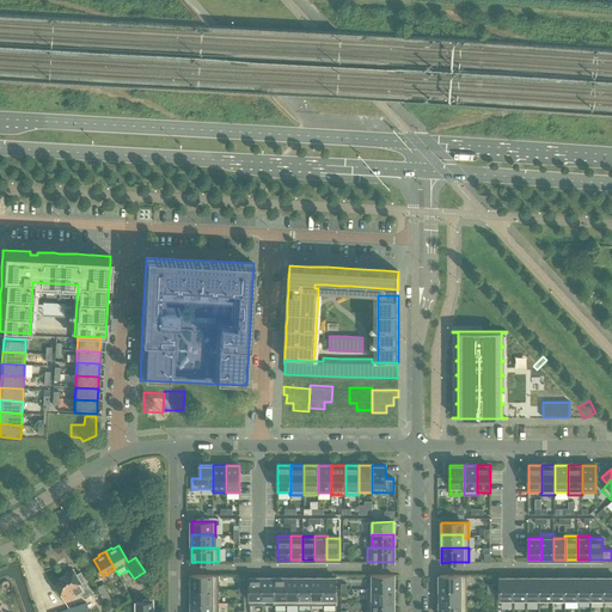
[(65,575),(53,582),(59,594),(60,594),(65,603),(80,593),(84,598),(92,593),(80,573),(74,576),(72,570),(68,573),(67,573),(65,574),(65,575)]
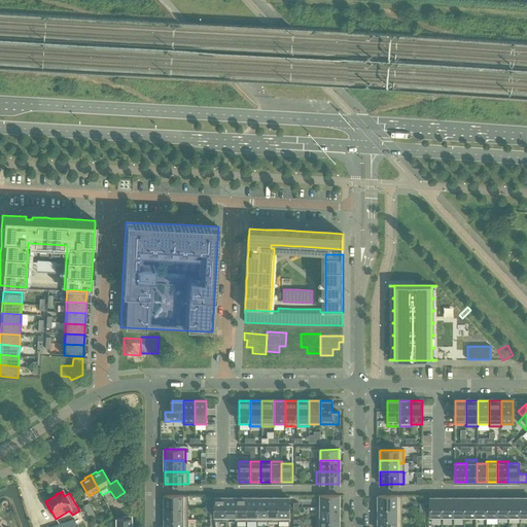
[(165,506),(165,507),(188,507),(188,495),(165,495),(165,506)]
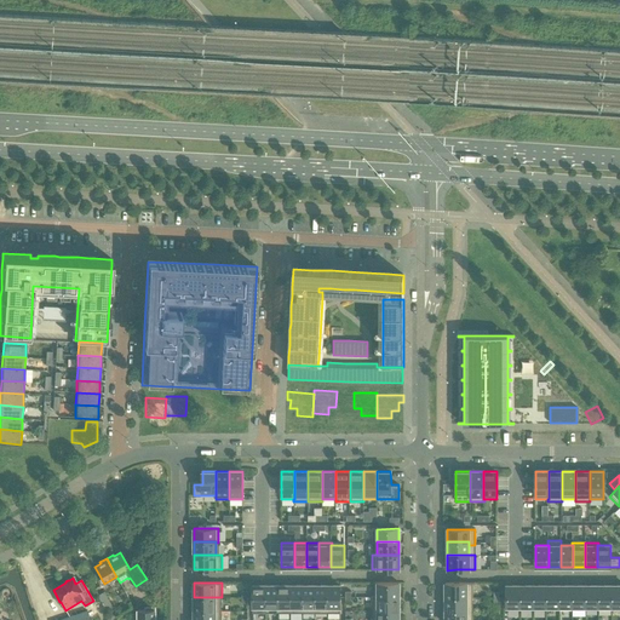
[(374,583),(374,597),(399,597),(399,583),(374,583)]
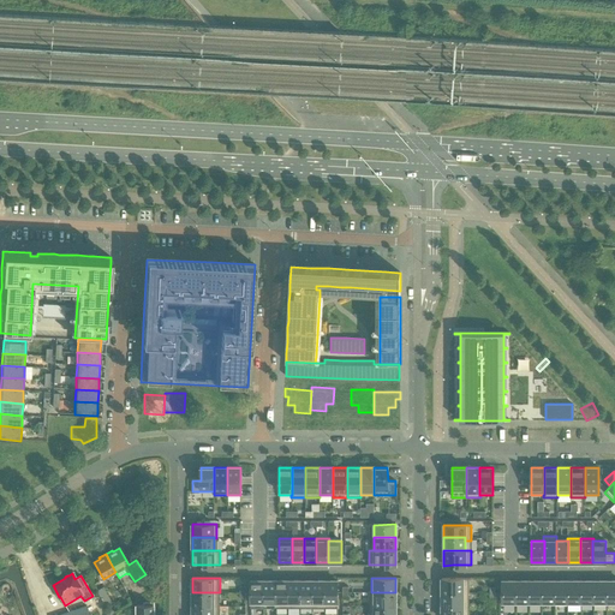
[(441,579),(441,592),(469,592),(469,578),(441,579)]
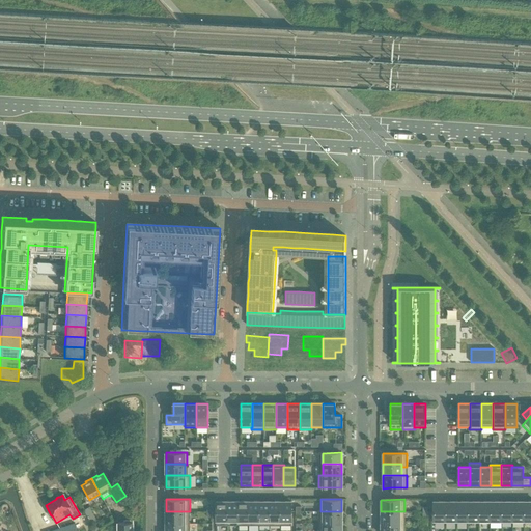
[(227,525),(227,501),(216,501),(216,525),(227,525)]
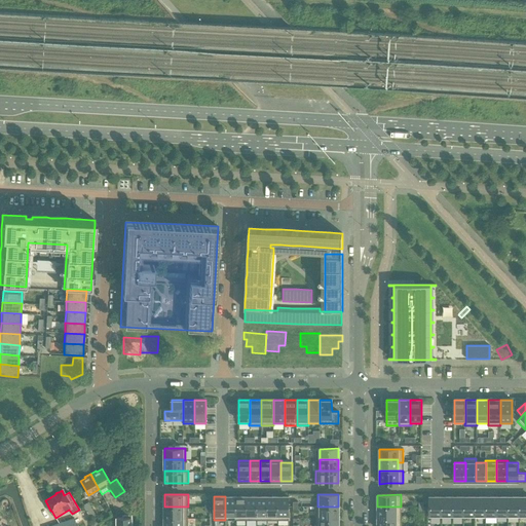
[(235,496),(225,496),(225,520),(235,520),(235,496)]
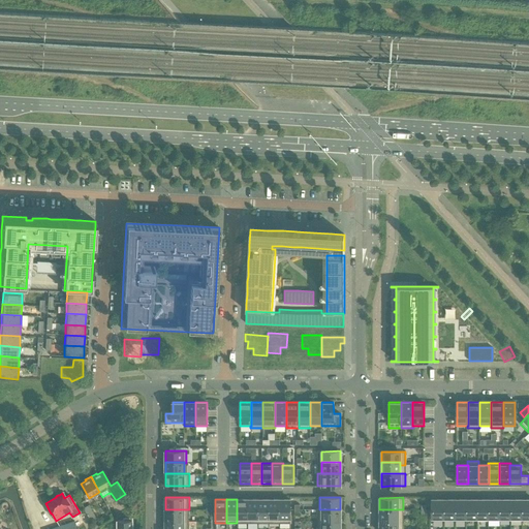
[(247,499),(237,499),(237,523),(248,523),(247,499)]
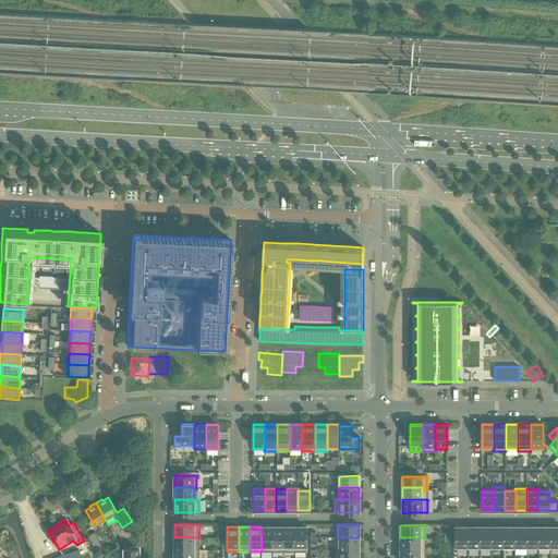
[(273,526),(261,526),(262,552),(273,552),(273,526)]
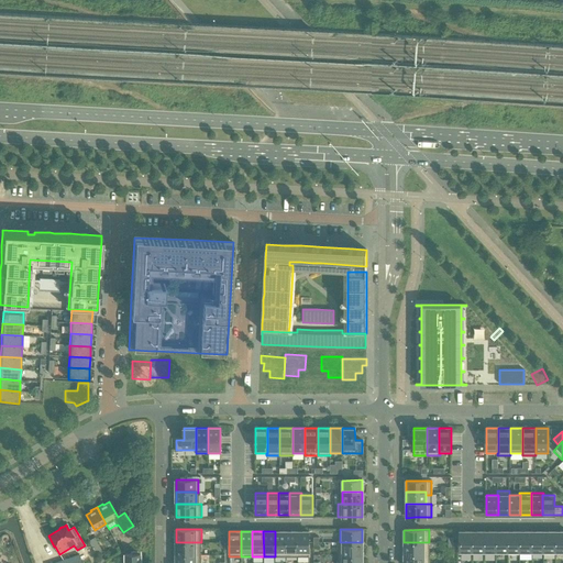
[(286,531),(275,531),(275,556),(286,556),(286,531)]
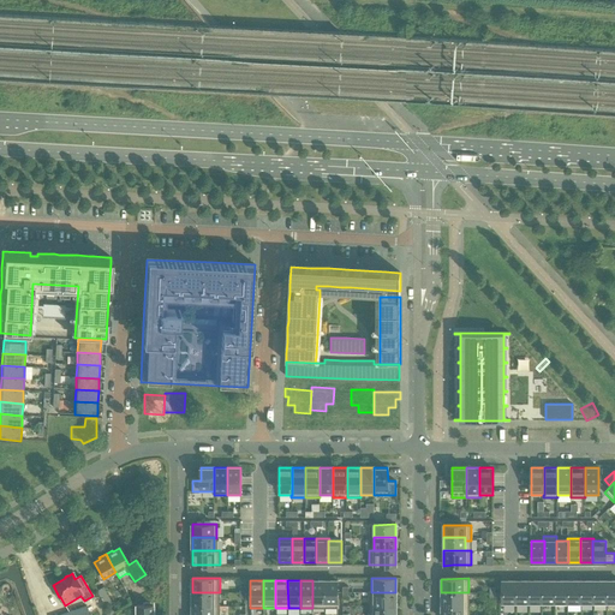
[(324,580),(312,580),(312,608),(324,608),(324,580)]
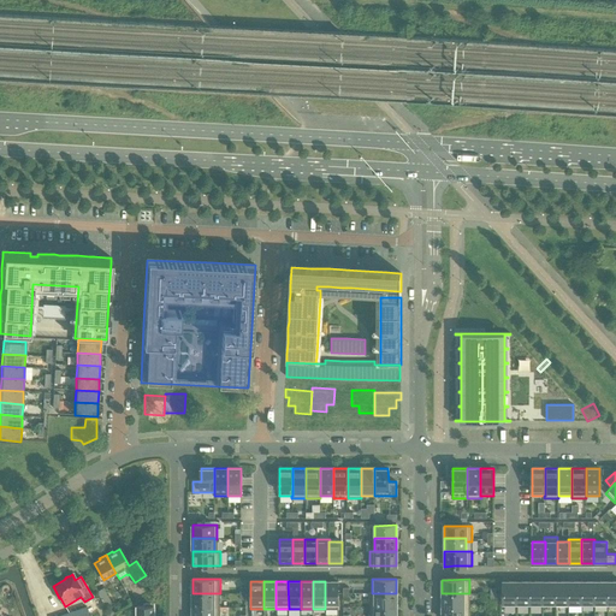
[(338,581),(325,581),(325,609),(338,609),(338,581)]
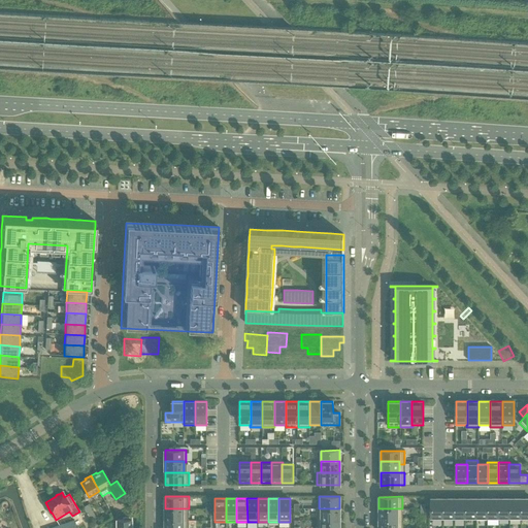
[(442,520),(442,498),(431,498),(431,520),(442,520)]
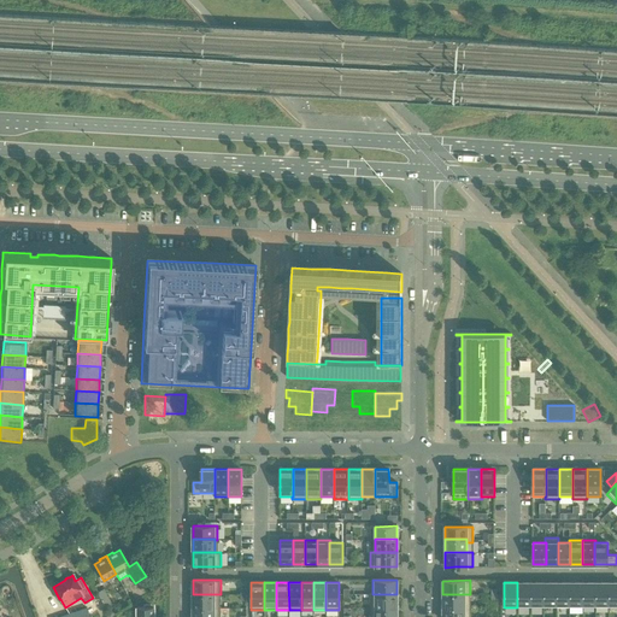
[(530,582),(517,582),(517,607),(530,607),(530,582)]
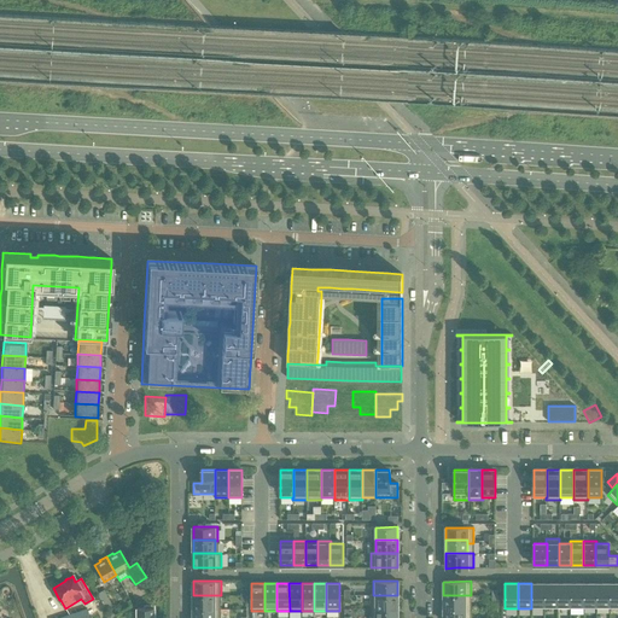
[(544,583),(531,583),(531,608),(534,608),(544,608),(544,583)]
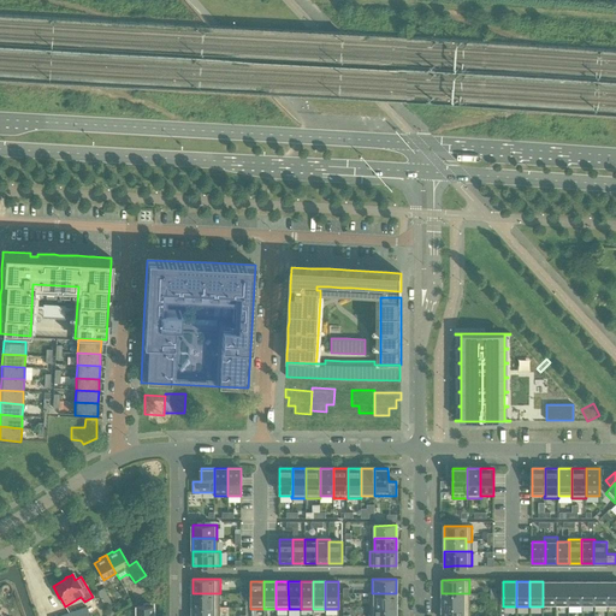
[(556,581),(543,581),(543,606),(556,606),(556,581)]
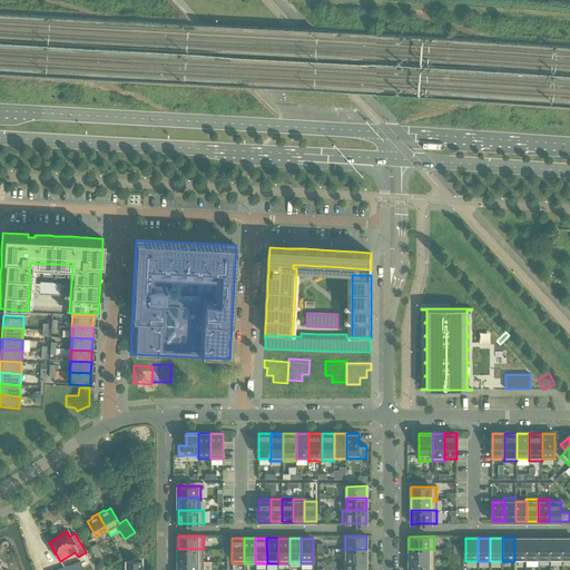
[(526,538),(514,538),(514,561),(526,561),(526,538)]
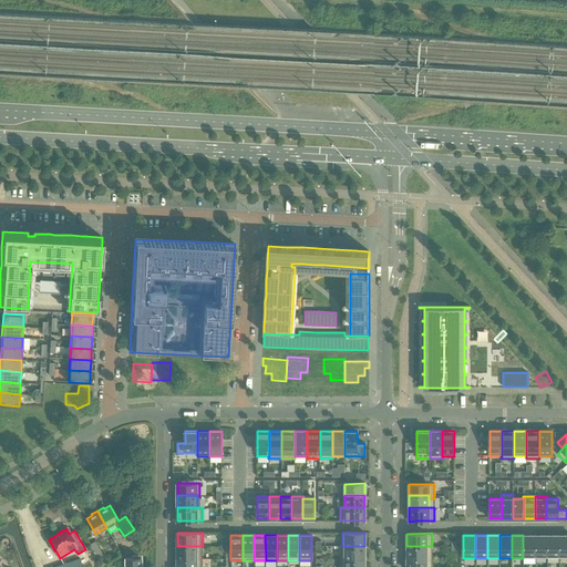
[(535,535),(523,535),(523,558),(535,558),(535,535)]
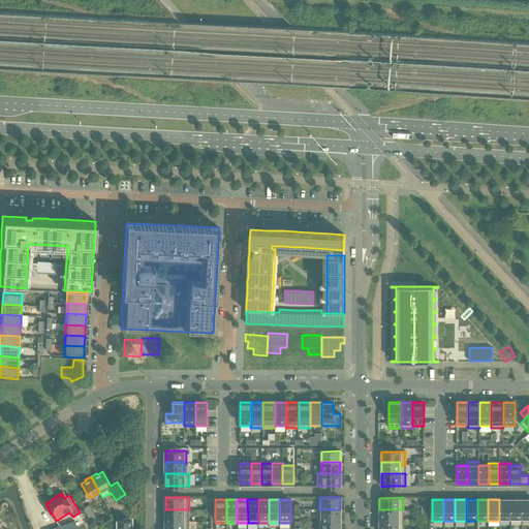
[(510,499),(499,499),(499,521),(510,521),(510,499)]
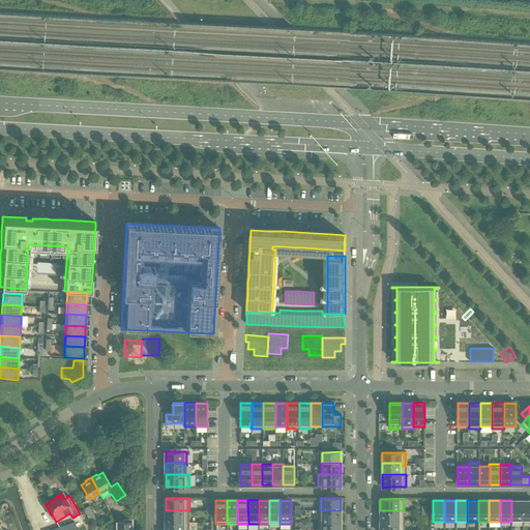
[(523,500),(511,500),(511,522),(523,522),(523,500)]
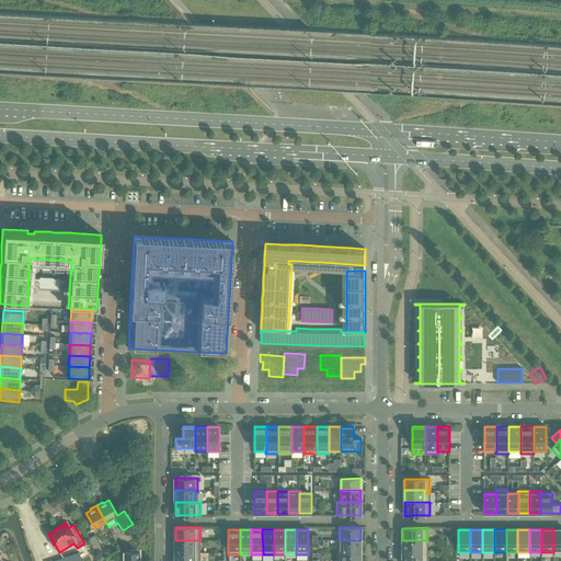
[(88,539),(95,552),(101,549),(93,536),(88,539)]
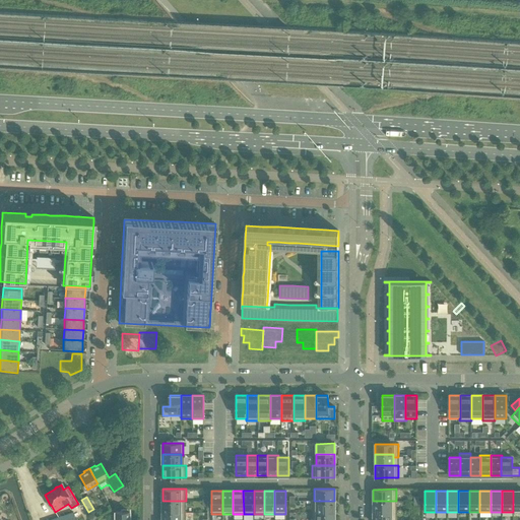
[(163,512),(186,512),(186,501),(163,501),(163,512)]
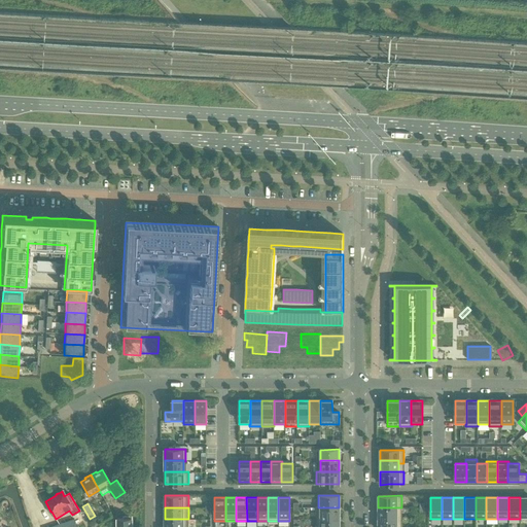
[(316,507),(316,520),(339,520),(339,507),(318,507),(316,507)]
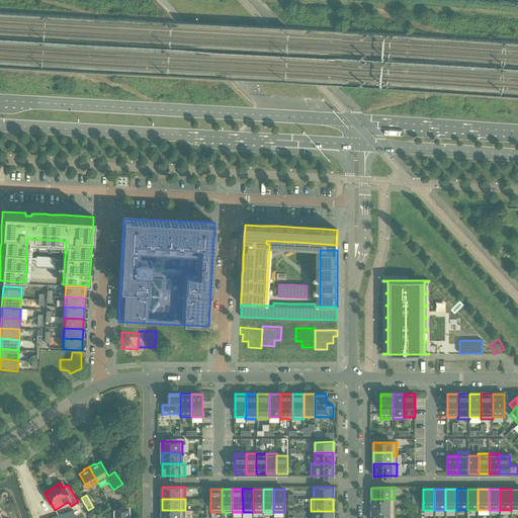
[(371,499),(371,510),(395,510),(395,499),(371,499)]
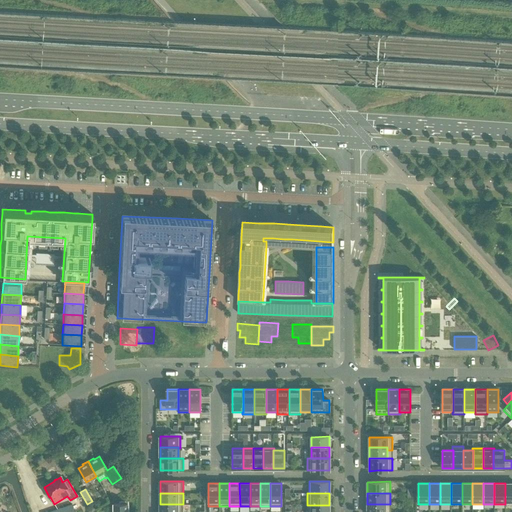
[(120,504),(114,504),(114,511),(128,511),(128,502),(120,502),(120,504)]
